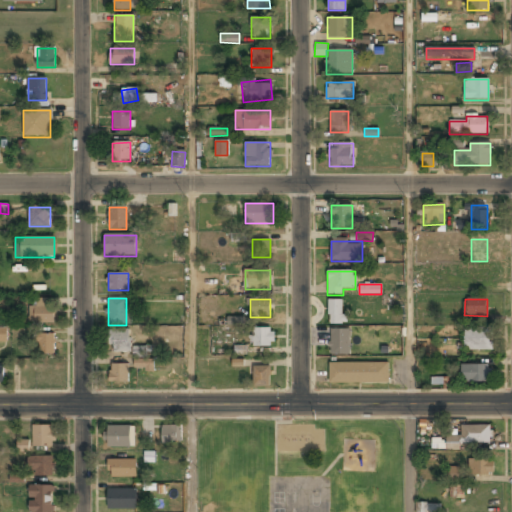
[(328,301),(328,325),(344,325),(344,301),(328,301)]
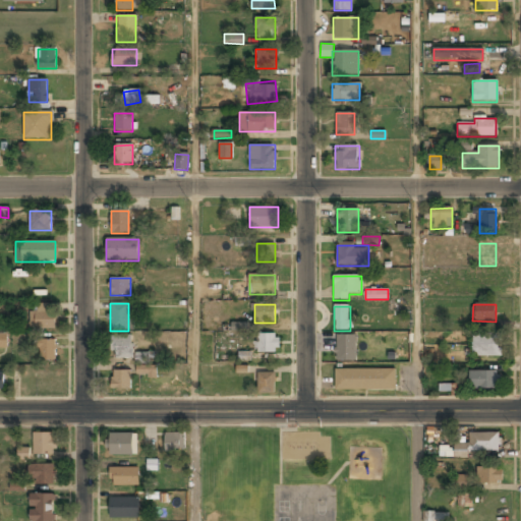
[(30,330),(55,330),(55,310),(30,310),(30,330)]
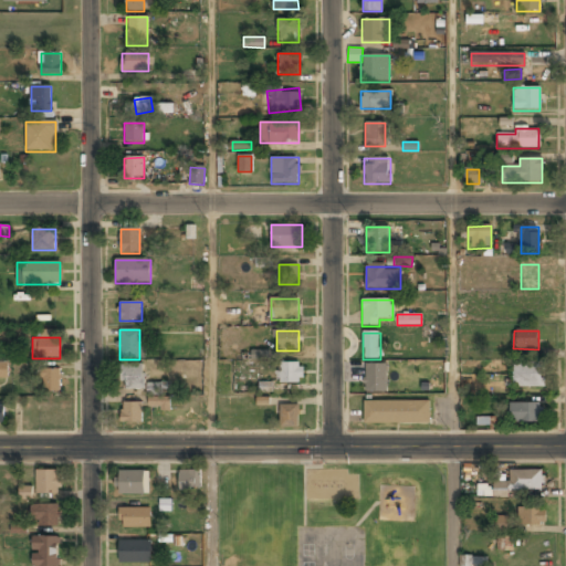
[(251,350),(251,359),(270,359),(270,349),(251,350)]
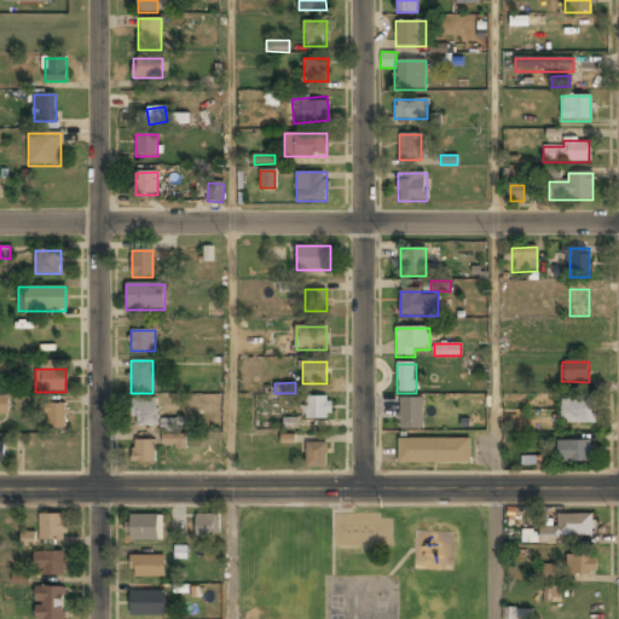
[(305,397),(305,421),(331,421),(331,397),(305,397)]
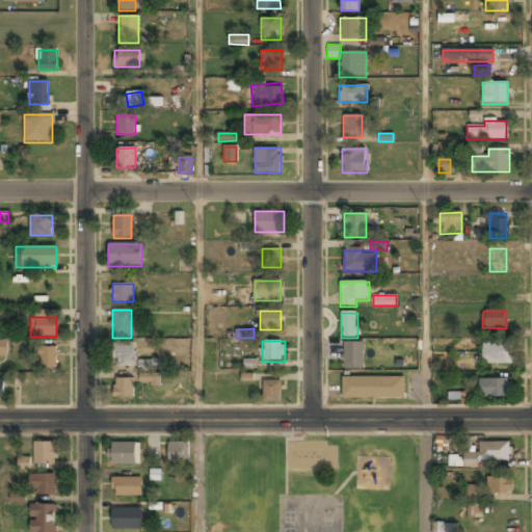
[(482,341),(482,365),(511,365),(511,341),(482,341)]
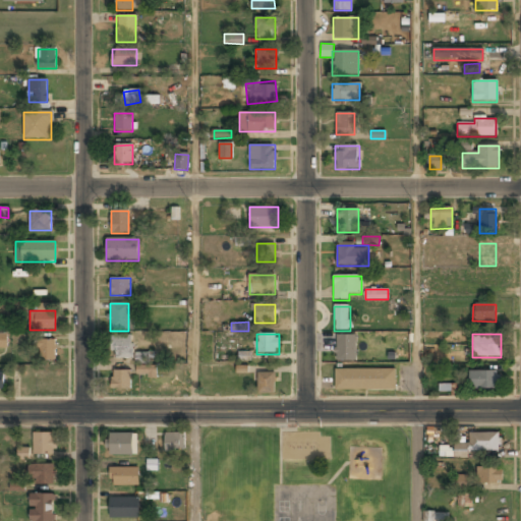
[(132,336),(112,336),(112,358),(132,358),(132,336)]
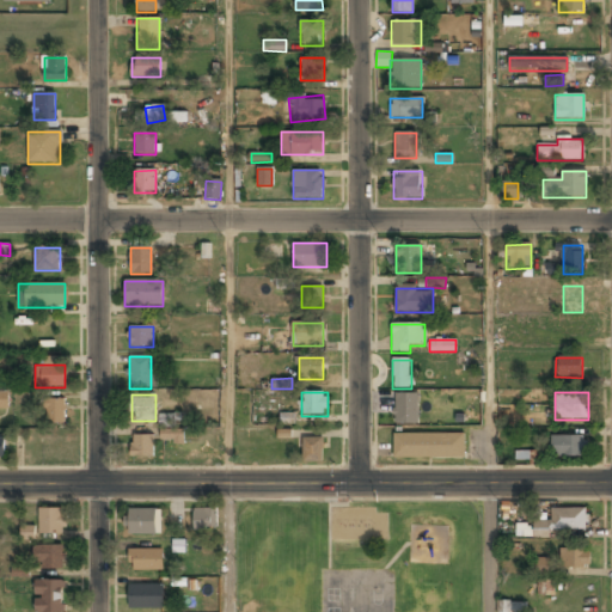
[(418,424),(418,395),(395,395),(395,424),(418,424)]
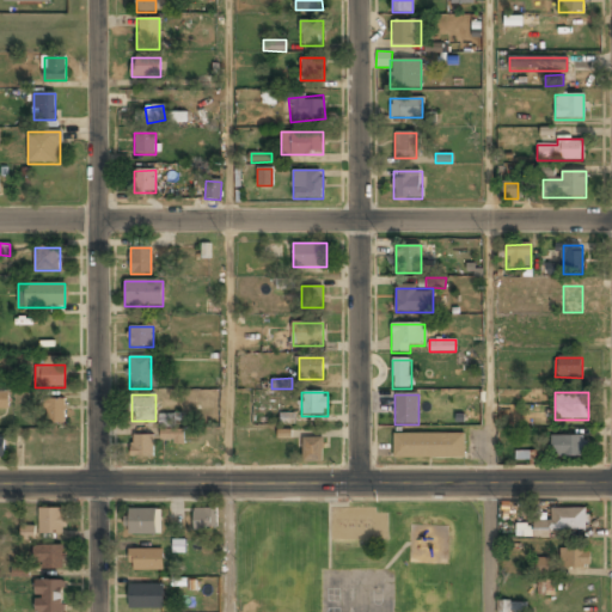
[(65,423),(65,401),(43,401),(43,423),(65,423)]
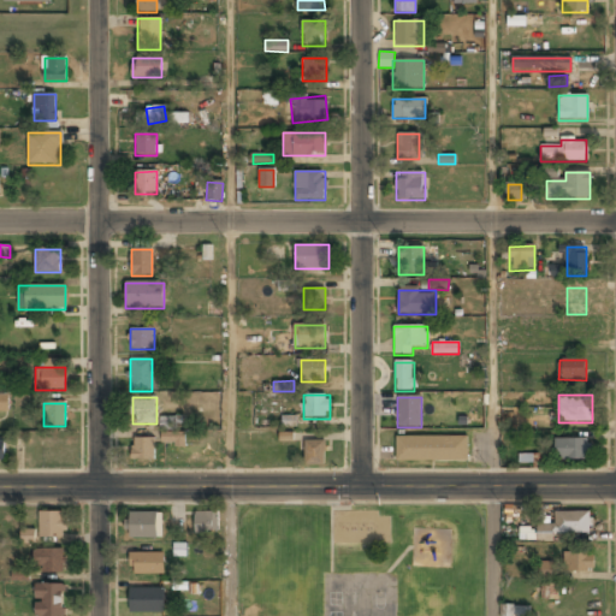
[(185,446),(185,431),(179,431),(179,416),(160,416),(160,443),(176,442),(176,446),(185,446)]
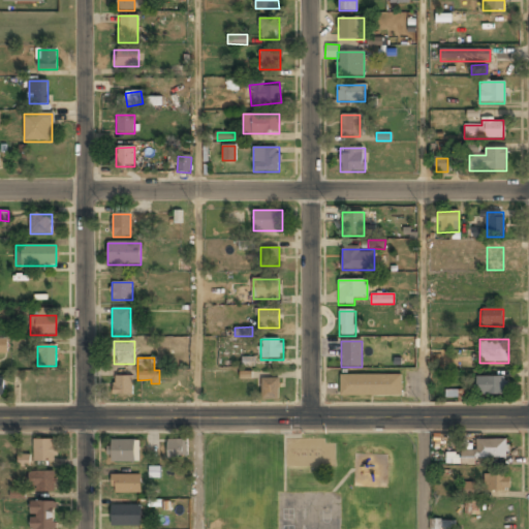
[(401,396),(401,376),(339,376),(339,396),(401,396)]
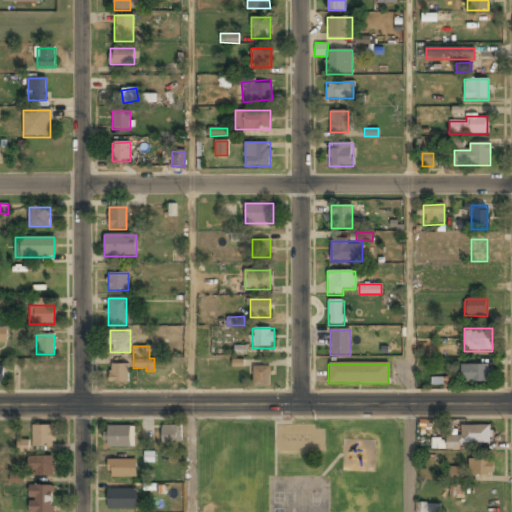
[(129,365),(109,365),(109,383),(129,383),(129,365)]
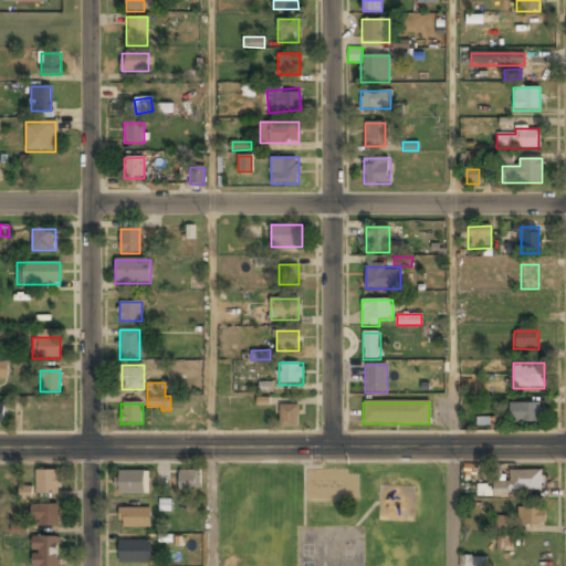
[(540,404),(509,404),(509,422),(540,422),(540,404)]
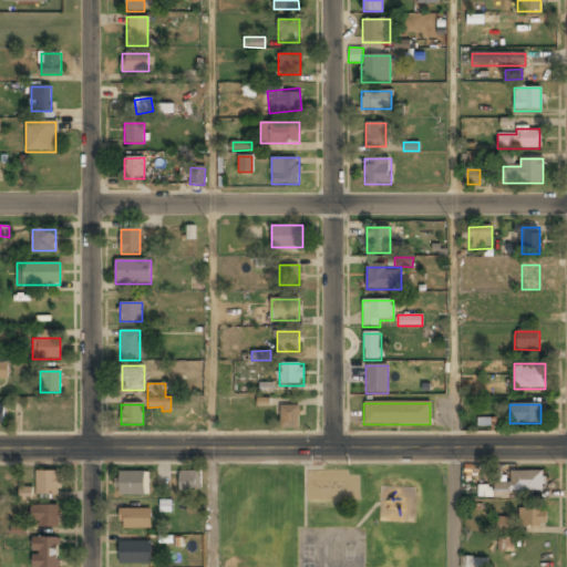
[(280,428),(299,428),(299,406),(280,406),(280,428)]
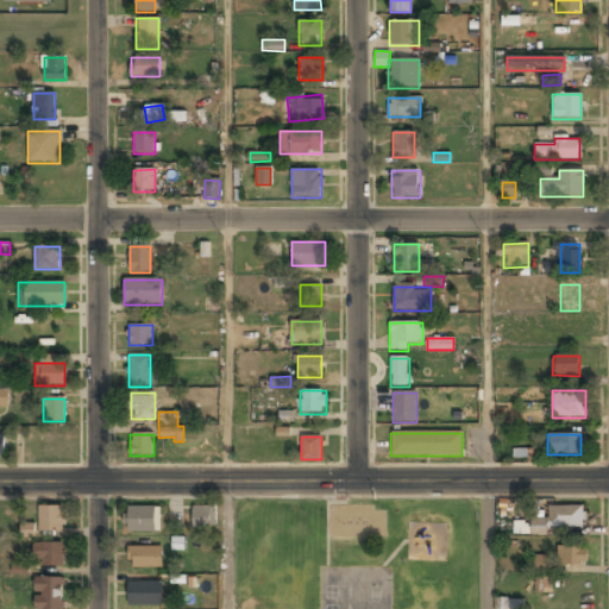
[(547,527),(584,527),(584,506),(548,506),(548,518),(532,518),(532,537),(547,537),(547,527)]
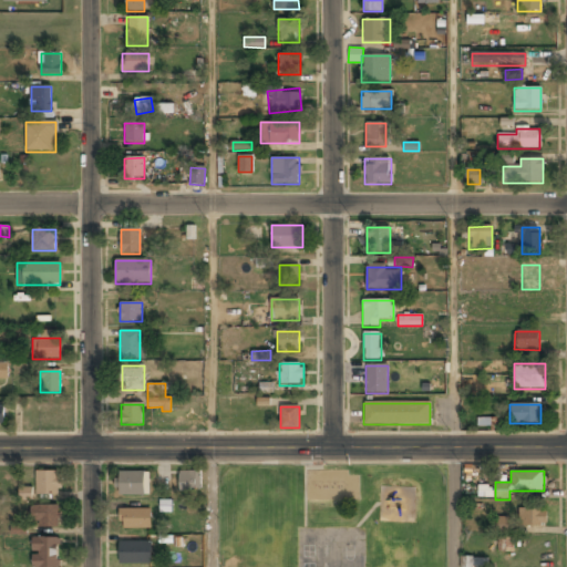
[(60,473),(35,473),(35,495),(60,495),(60,473)]
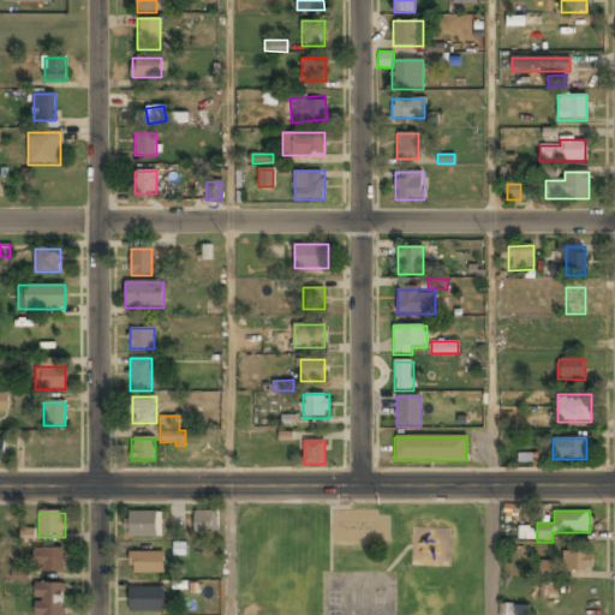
[(161,538),(161,513),(127,513),(127,538),(161,538)]
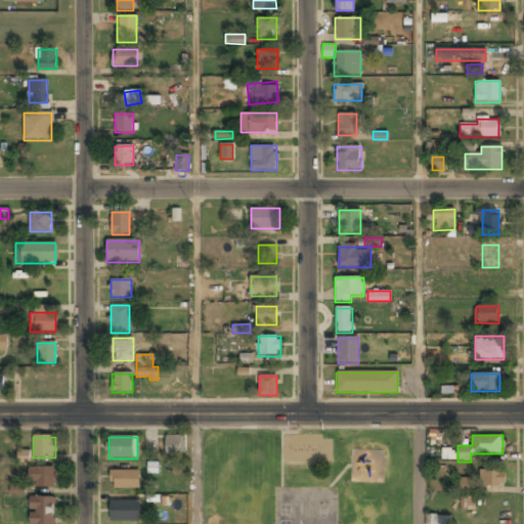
[(186,437),(165,437),(165,455),(186,455),(186,437)]
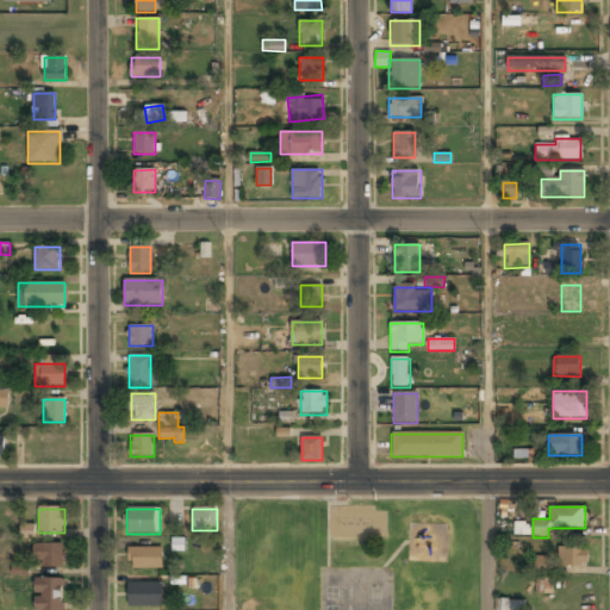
[(20,537),(35,539),(36,524),(20,524),(20,537)]
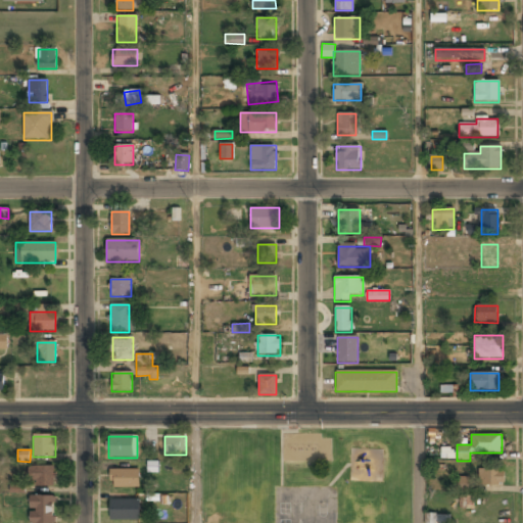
[(54,468),(29,468),(29,487),(54,487),(54,468)]
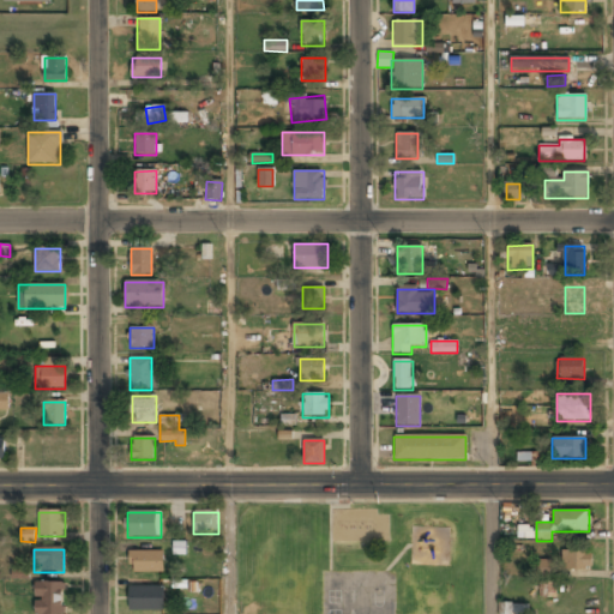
[(561,570),(591,570),(591,551),(561,551),(561,570)]
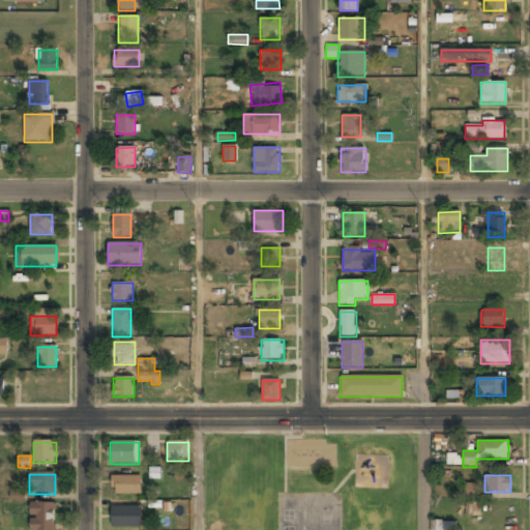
[(141,476),(111,476),(111,495),(141,495),(141,476)]
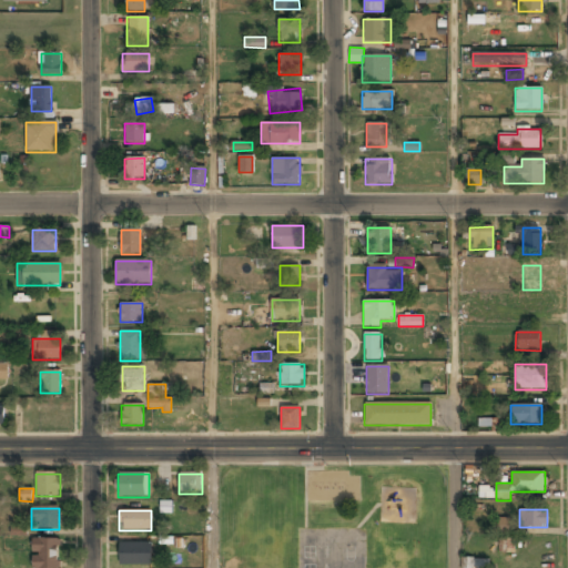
[(508,534),(509,518),(495,517),(494,533),(508,534)]
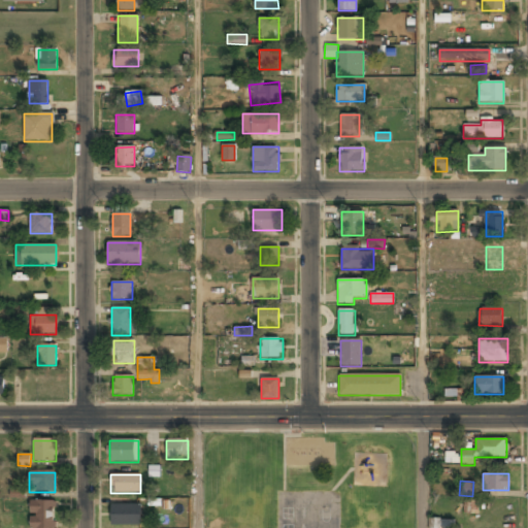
[(479,513),(479,500),(464,500),(464,513),(479,513)]
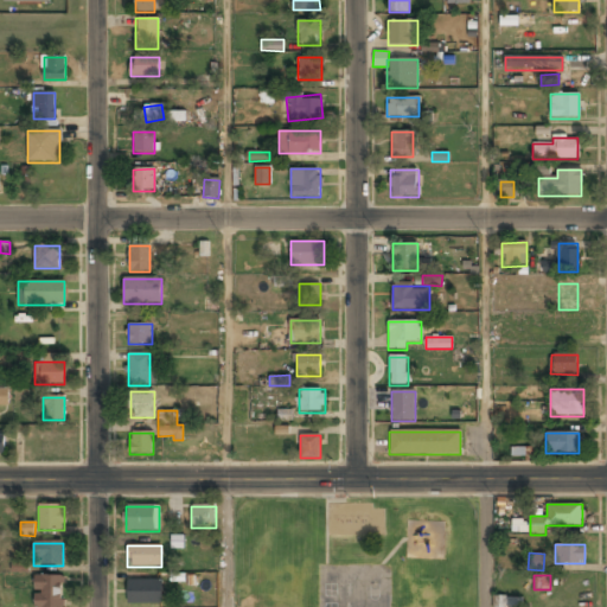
[(63,606),(63,576),(34,576),(34,606),(63,606)]
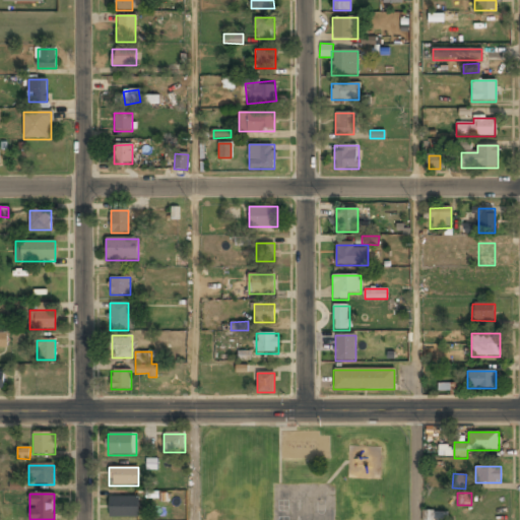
[(109,498),(109,518),(139,518),(139,498),(109,498)]
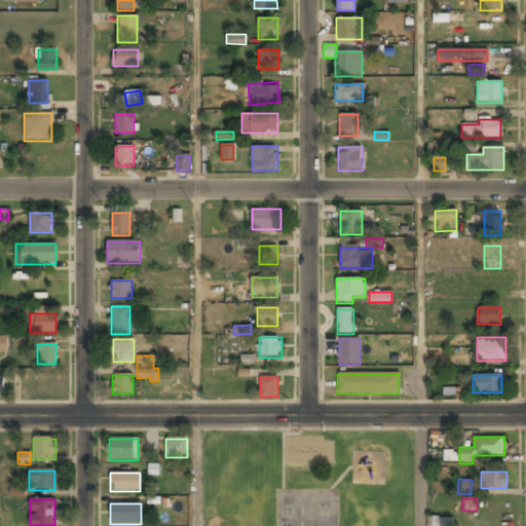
[(452,525),(453,516),(426,517),(426,525),(452,525)]
